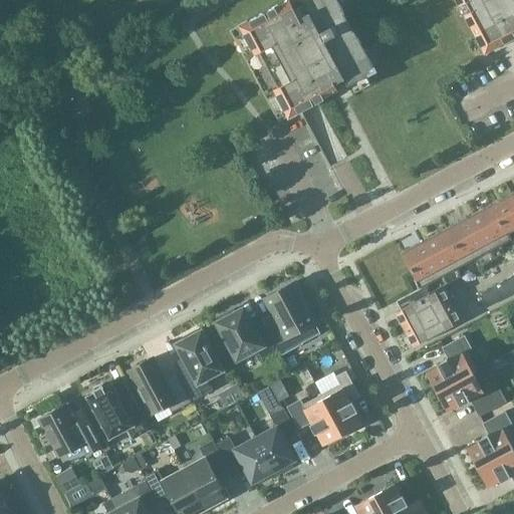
[(290,0),(285,0),(230,30),(279,122),(331,94),(327,87),(344,78),(348,85),(375,70),(337,0),(302,0),(309,12),(300,17),(290,0)]
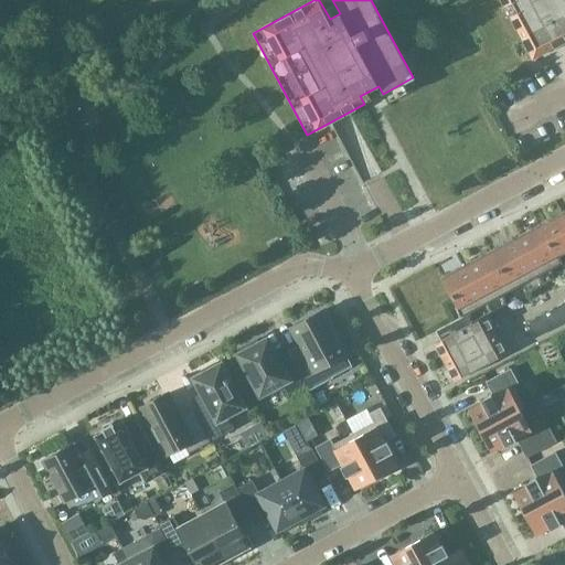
[(533,59),(564,41),(564,34),(564,32),(564,31),(564,0),(502,0),(505,6),(511,2),(514,9),(509,12),(533,59)]
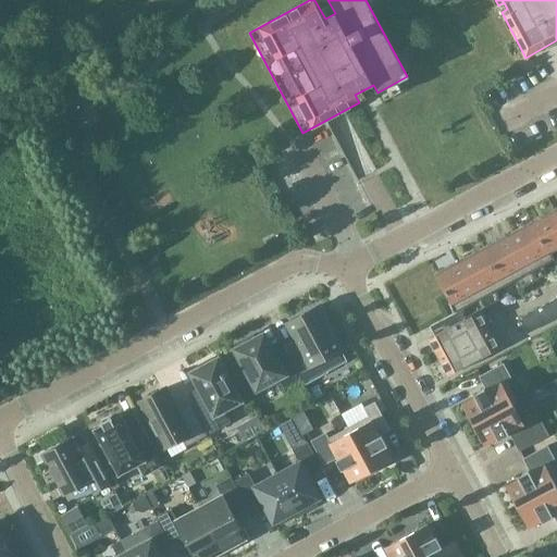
[(556,217),(554,210),(532,221),(553,259),(556,265),(556,217)]
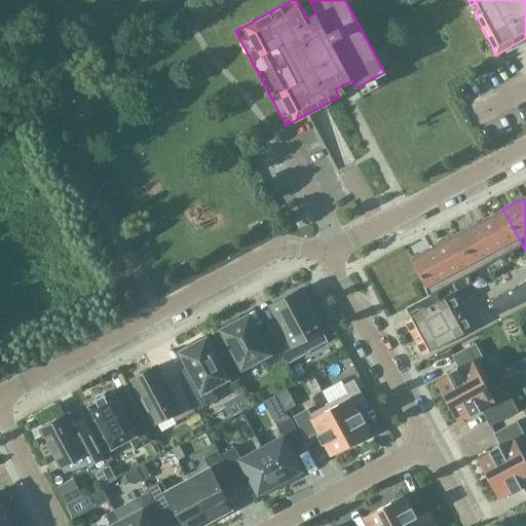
[(513,250),(522,245),(502,209),(482,220),(492,238),(506,264),(518,258),(513,250)]
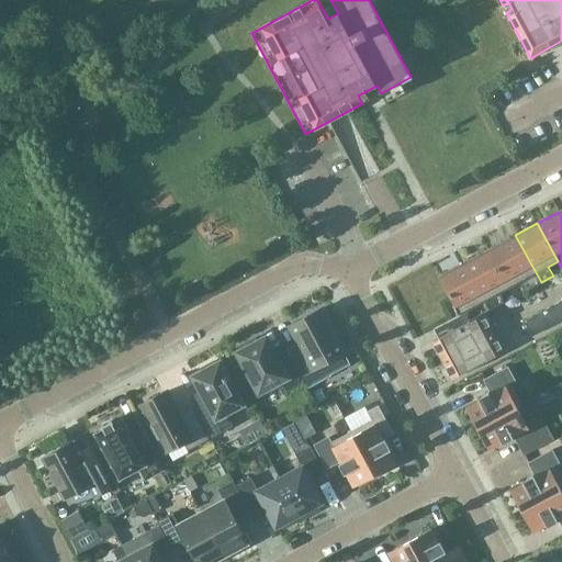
[(541,282),(526,255),(521,257),(510,237),(489,249),(509,288),(519,282),(524,292),(541,282)]
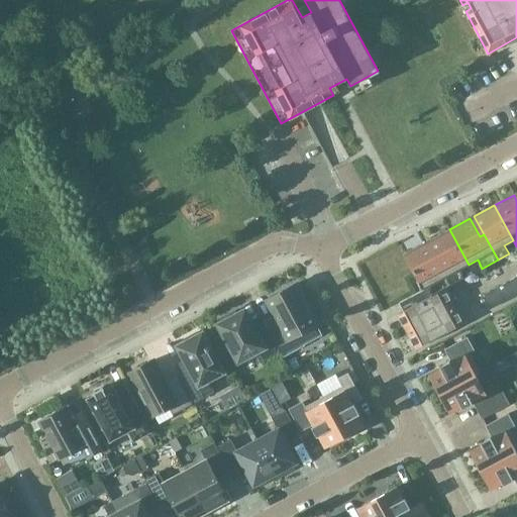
[(459,270),(469,265),(449,229),(429,240),(439,257),(453,284),(464,278),(459,270)]
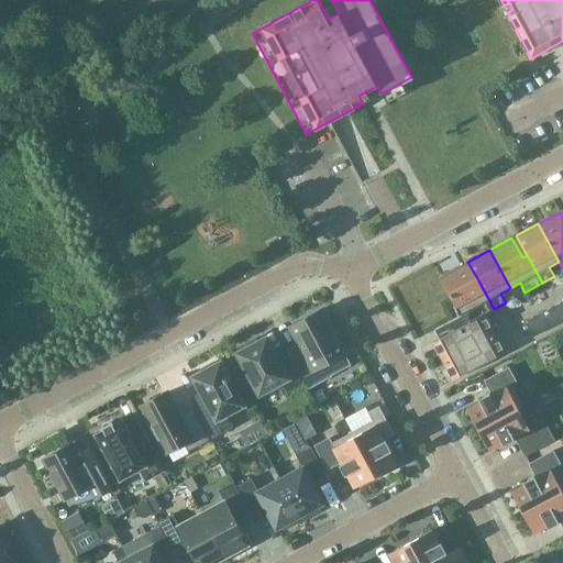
[(494,309),(478,280),(473,284),(463,264),(439,277),(460,315),(434,330),(439,338),(433,341),(454,379),(504,353),(483,315),(494,309)]
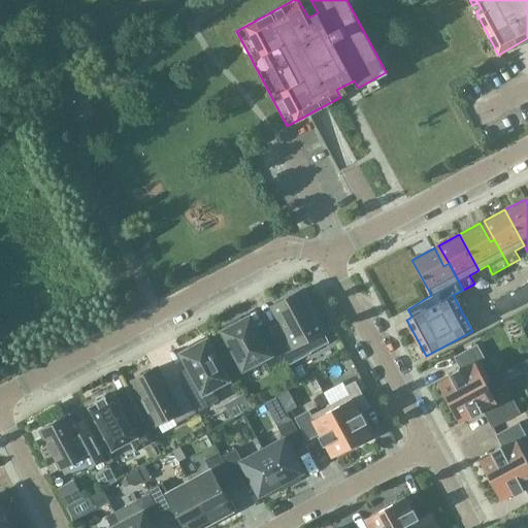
[(524,303),(527,300),(527,291),(525,285),(517,289),(524,303)]
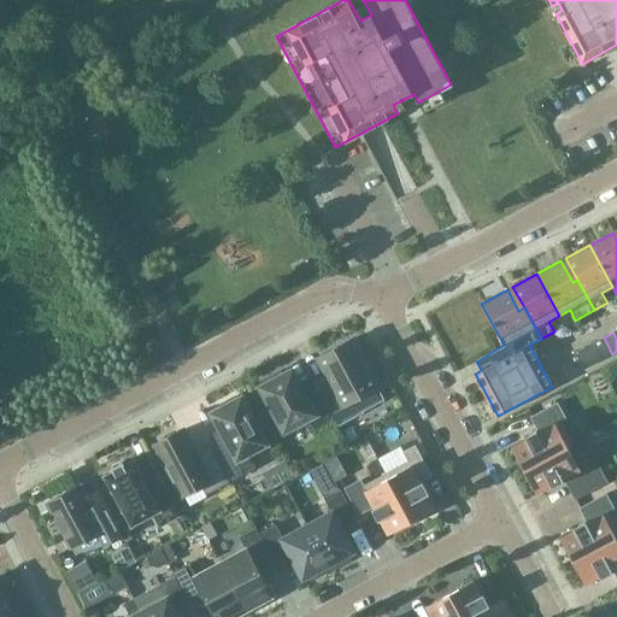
[(603,359),(612,354),(604,338),(594,342),(603,359)]
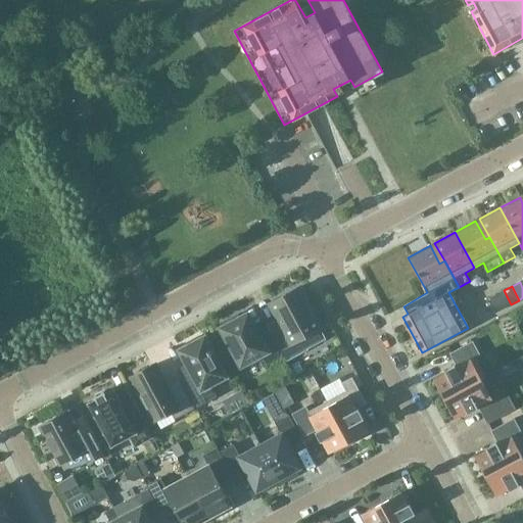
[(274,338),(284,358),(286,362),(307,350),(302,339),(321,329),(299,287),(269,303),(285,333),(274,338)]
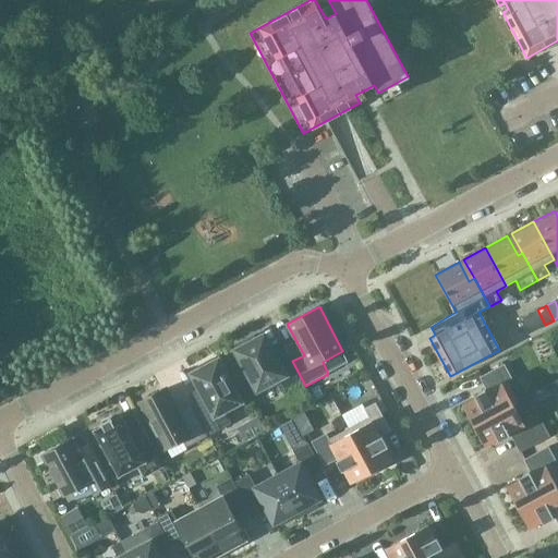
[(536,329),(545,325),(537,310),(529,314),(536,329)]
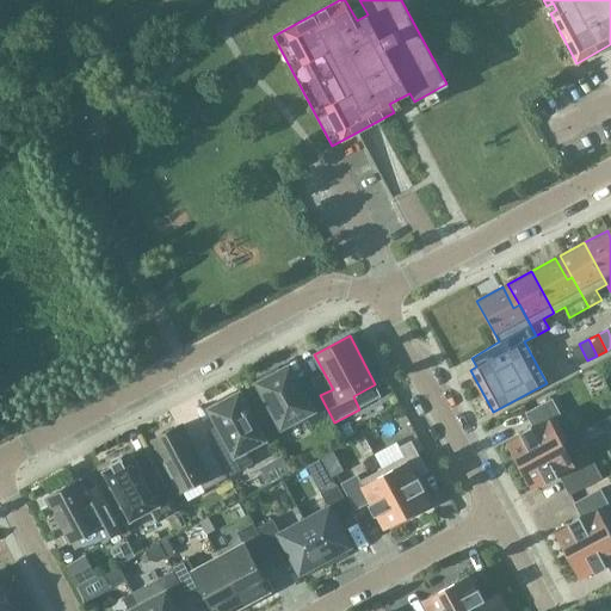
[(578,365),(587,360),(579,344),(569,350),(578,365)]
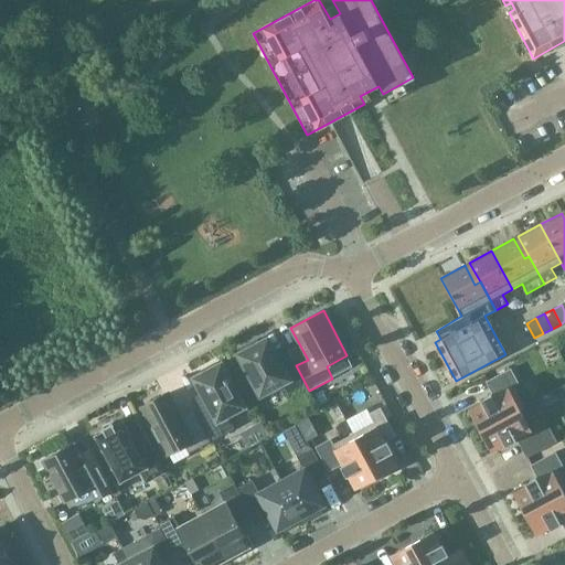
[(307,386),(296,365),(291,358),(280,364),(267,340),(258,344),(256,340),(240,349),(243,354),(241,355),(262,395),(279,385),(286,397),(307,386)]
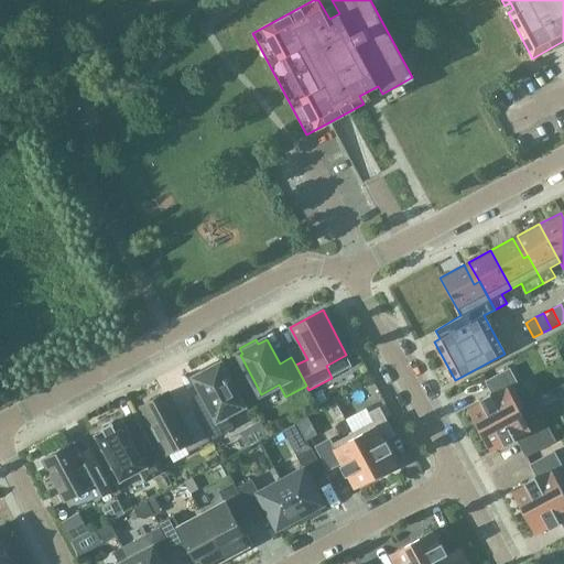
[(196,408),(214,440),(234,429),(226,414),(242,405),(220,365),(216,367),(214,362),(197,372),(198,376),(195,378),(208,402),(196,408)]
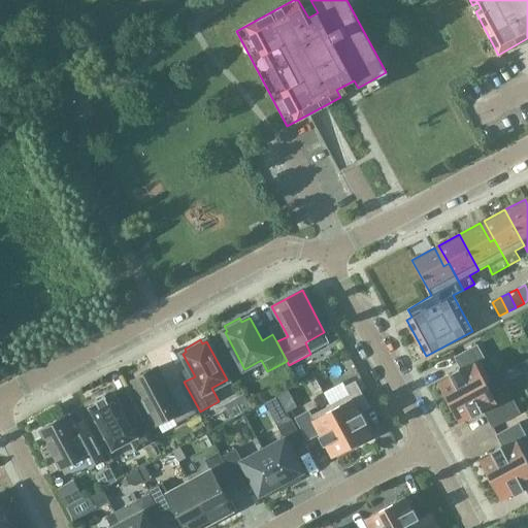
[(449,402),(486,383),(490,381),(480,361),(484,359),(476,345),(455,357),(460,367),(449,373),(450,375),(437,382),(449,402)]
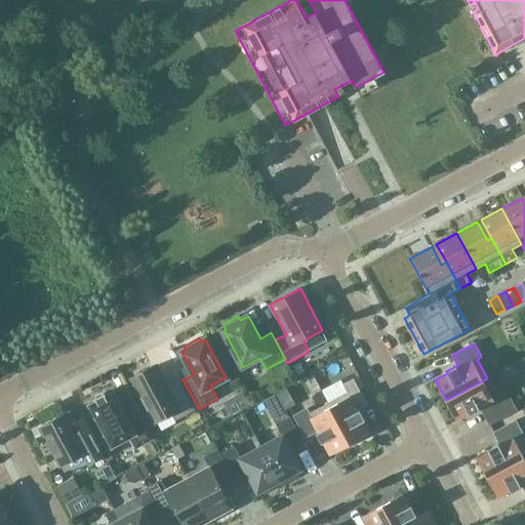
[(131,378),(155,423),(172,414),(176,422),(196,412),(179,381),(168,388),(157,365),(131,378)]
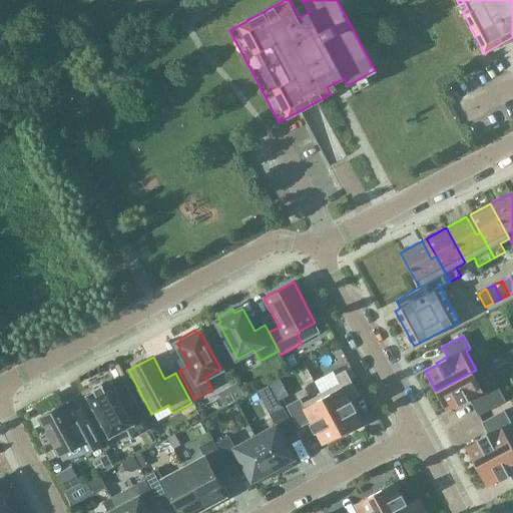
[(321,394),(342,433),(362,423),(356,411),(357,411),(351,399),(359,395),(345,370),(335,376),(339,384),(321,394)]
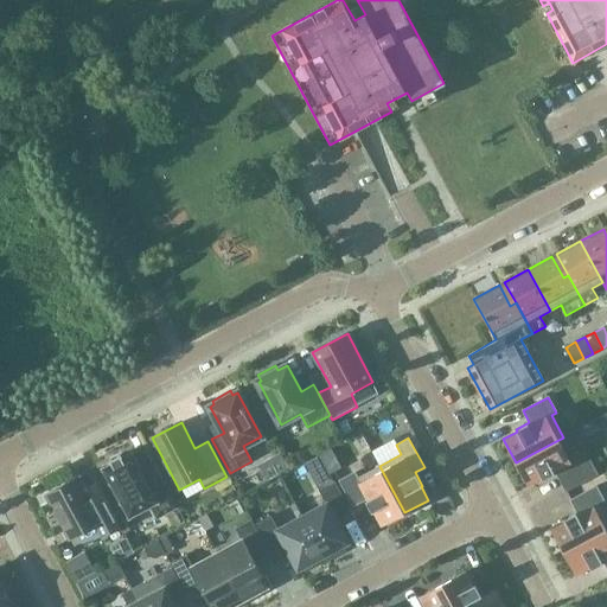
[(558,440),(516,462),(529,486),(542,478),(543,480),(556,473),(563,485),(579,477),(558,440)]
